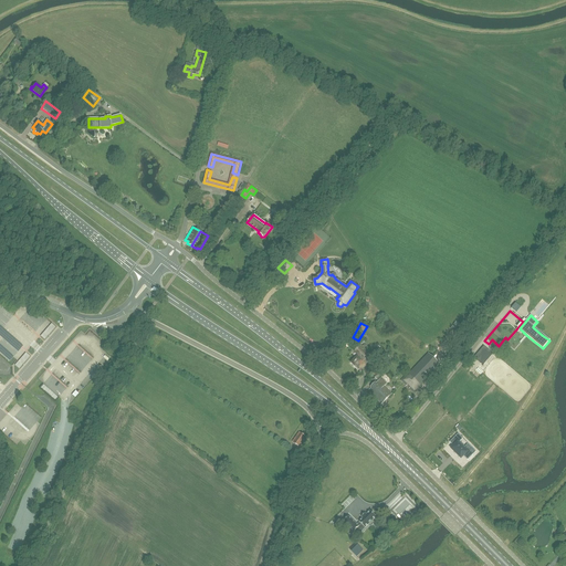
[(44,339),(55,327),(51,324),(41,336),(44,339)]
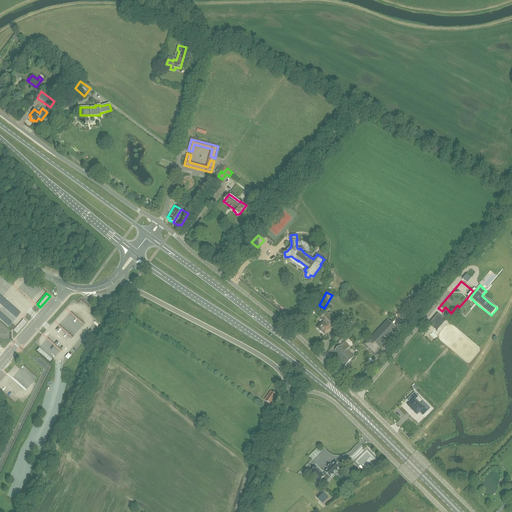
[(21,314),(0,296),(0,305),(16,319),(21,314)]
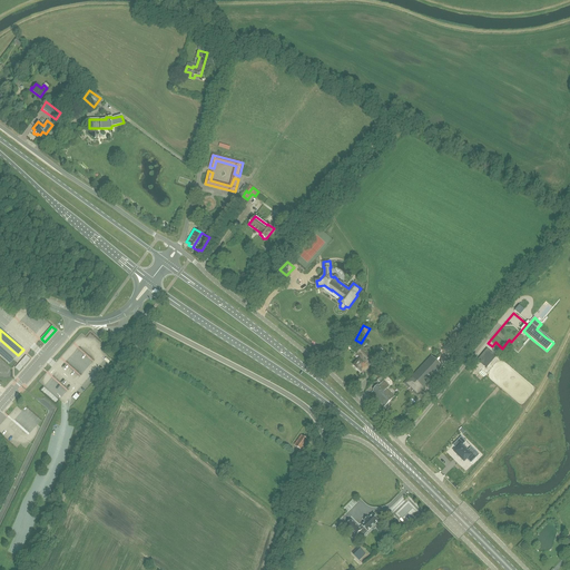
[(530,365),(537,357),(526,346),(519,354),(530,365)]
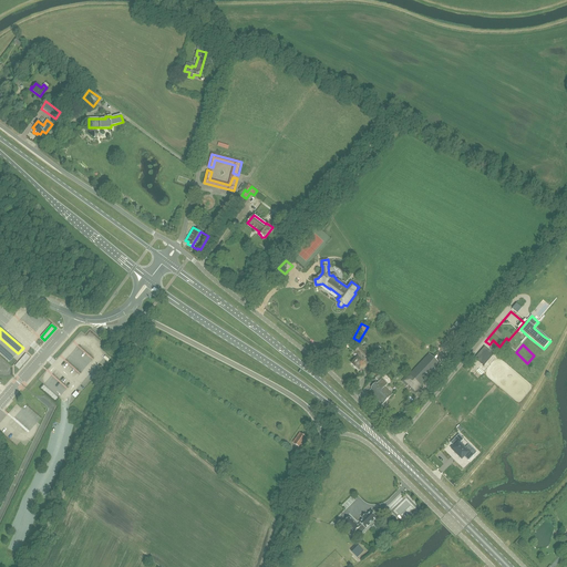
[(367,352),(368,351),(369,350),(369,348),(367,347),(366,347),(364,347),(363,349),(360,346),(356,351),(359,354),(353,360),(352,360),(351,361),(351,362),(351,363),(357,369),(366,360),(368,362),(372,358),(367,352)]
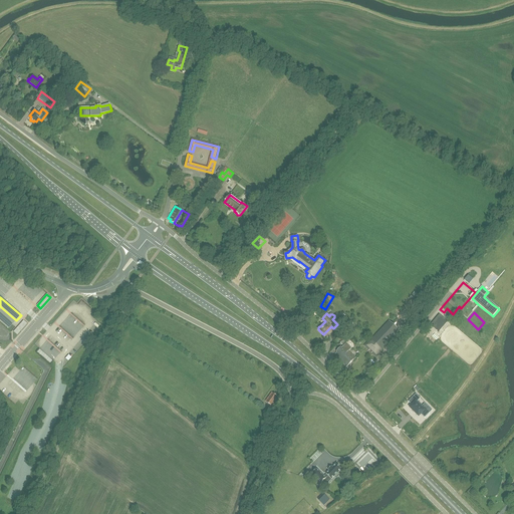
[(0,321),(8,329),(12,325),(0,314),(0,321)]
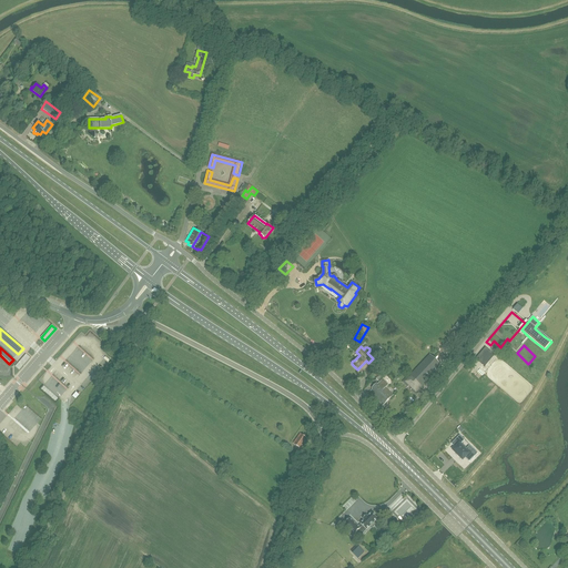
[(485,347),(476,359),(485,367),(485,366),(494,355),(495,355),(485,347)]
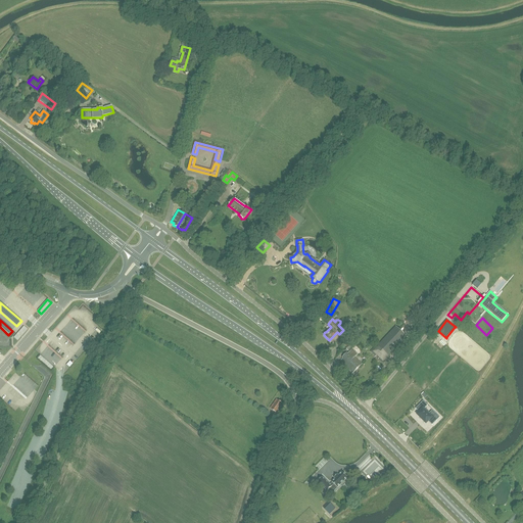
[(348,330),(347,332),(349,333),(350,334),(355,338),(359,332),(352,328),(353,326),(349,323),(347,325),(350,327),(348,330)]
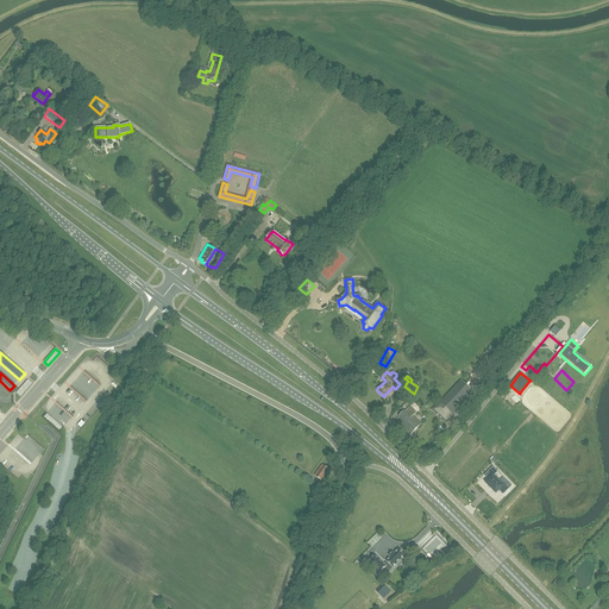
[(27,380),(19,389),(16,393),(20,397),(32,383),(27,380)]
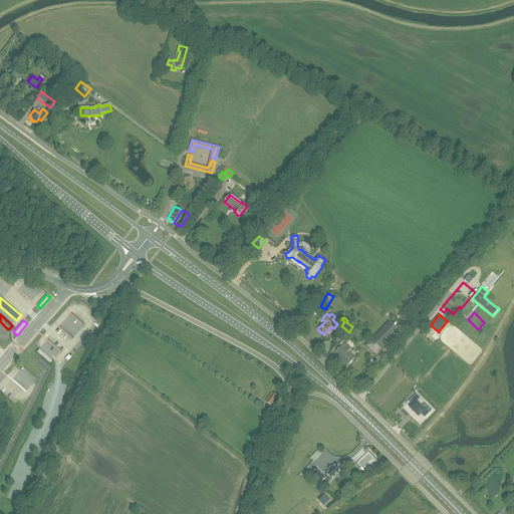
[(369,341),(365,345),(369,350),(370,349),(373,351),(372,352),(376,356),(380,352),(379,352),(400,331),(389,322),(369,342),(369,341)]
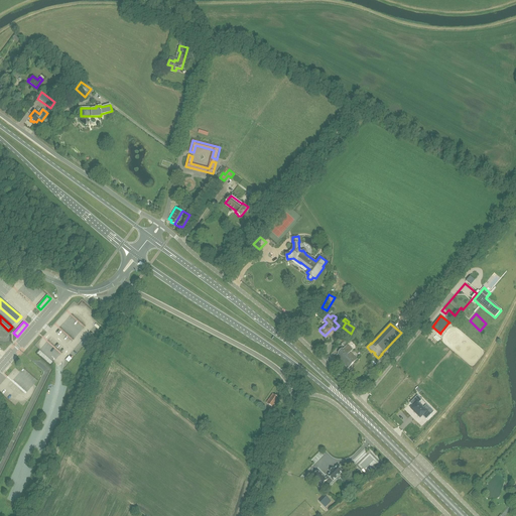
[(353,350),(348,345),(337,356),(348,368),(357,359),(351,353),(353,350)]
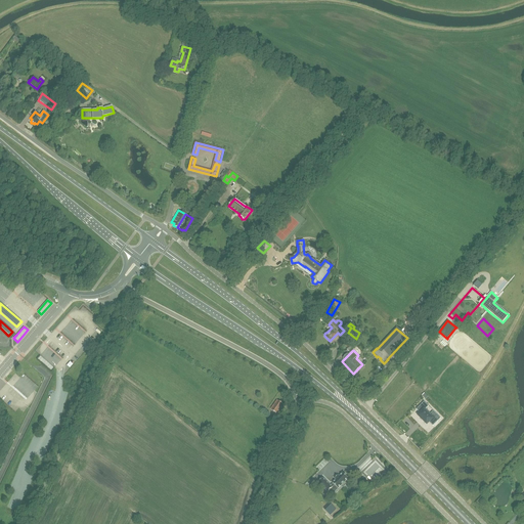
[(51,370),(53,367),(40,356),(38,359),(51,370)]
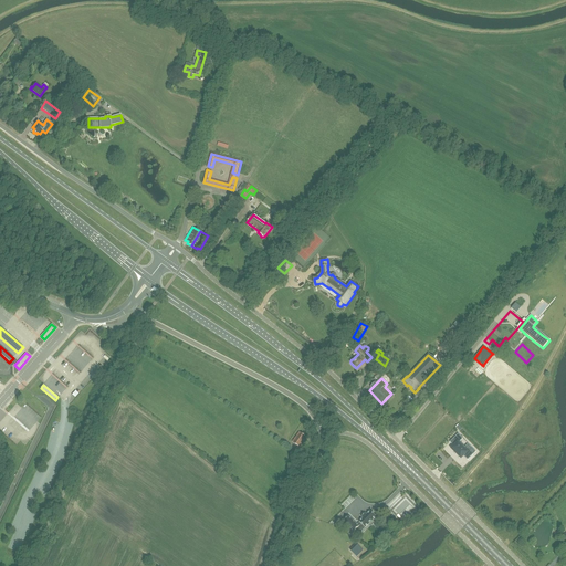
[(458,442),(453,447),(451,449),(461,459),(463,456),(468,460),(473,454),(465,447),(460,441),(462,439),(463,439),(462,438),(459,435),(458,433),(458,435),(453,438),(458,442)]
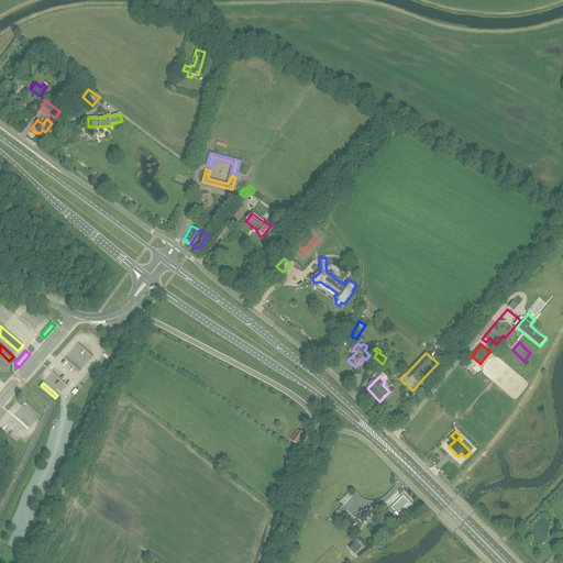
[(304,435),(298,432),(293,440),(297,443),(295,448),(299,451),(306,441),(301,439),(304,435)]
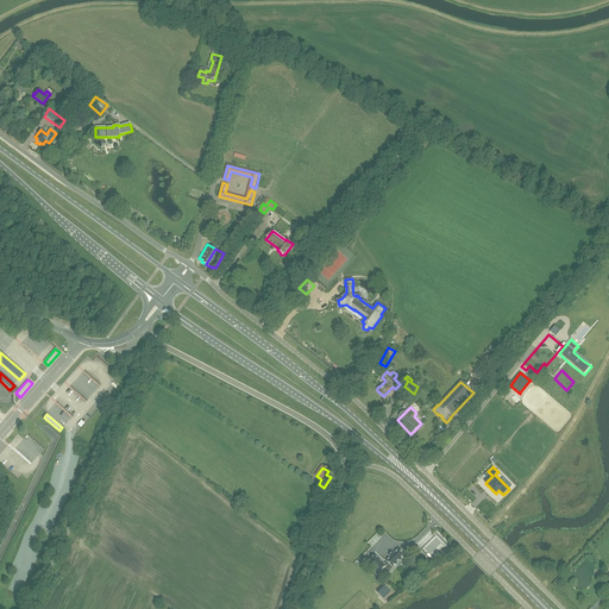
[(432,550),(426,550),(429,557),(433,554),(434,557),(445,552),(446,552),(450,551),(441,532),(438,532),(432,535),(432,550)]
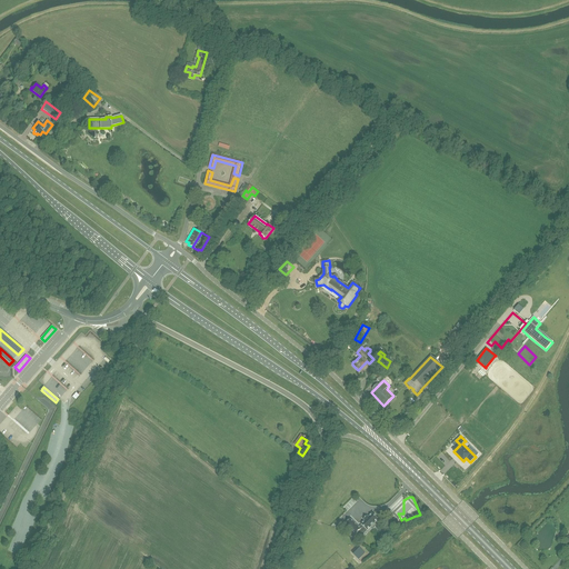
[(356,535),(358,532),(363,527),(367,530),(370,527),(372,529),(377,525),(375,523),(378,520),(372,515),(369,518),(367,517),(363,520),(365,521),(359,527),(351,519),(346,525),(356,535)]
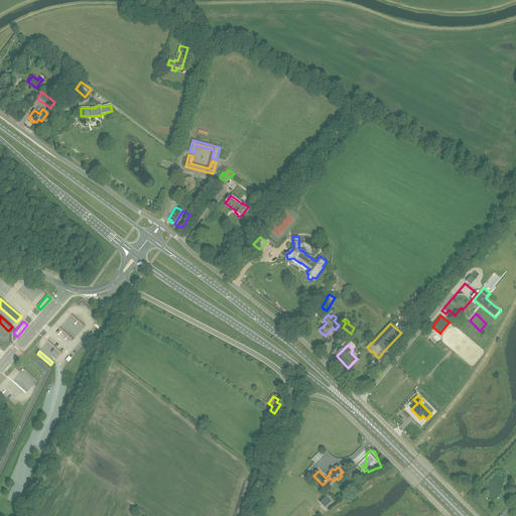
[(326,497),(319,502),(323,505),(329,499),(326,497)]
